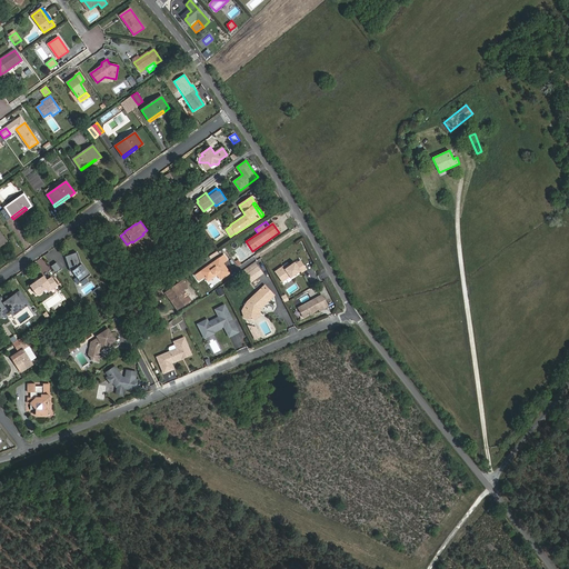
[(78,252),(66,257),(71,271),(72,271),(80,282),(90,275),(82,263),(81,265),(78,252)]
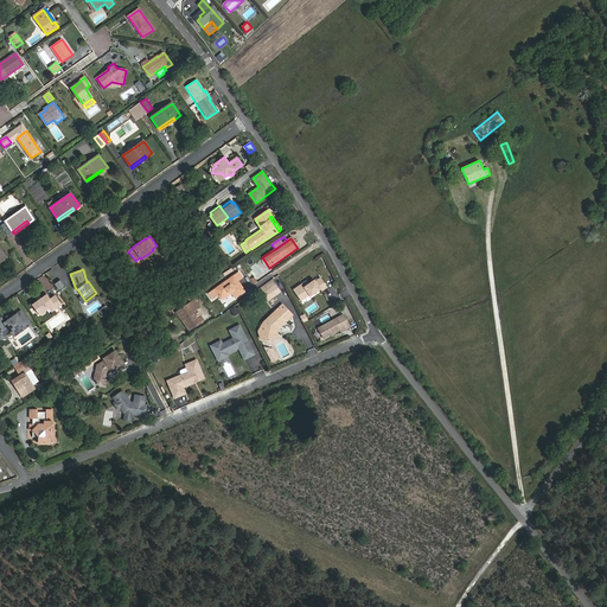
[(230,291),(232,293),(235,298),(244,291),(234,275),(215,289),(221,298),(230,291)]
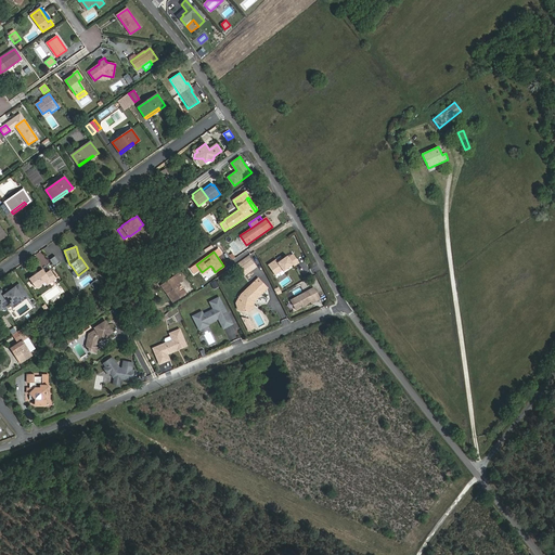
[(281,266),(284,270),(294,263),(295,266),(299,262),(294,253),(289,256),(288,255),(279,261),(276,258),(269,265),(273,271),(281,266)]
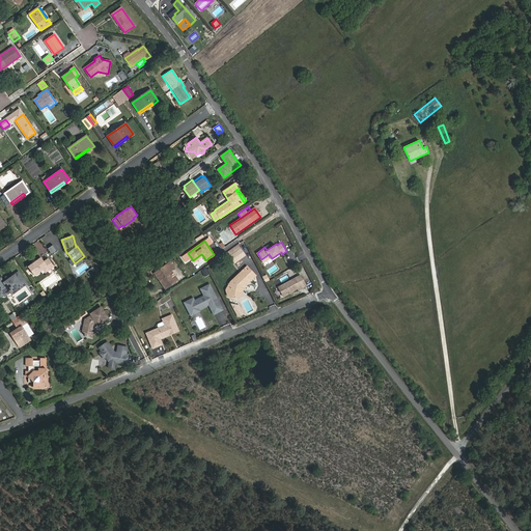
[(53,245),(48,248),(53,255),(58,251),(53,245)]
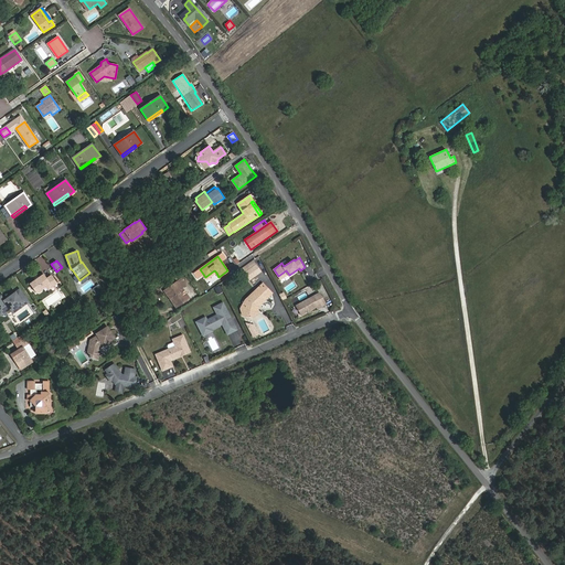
[(257,264),(244,273),(249,279),(262,270),(257,264)]
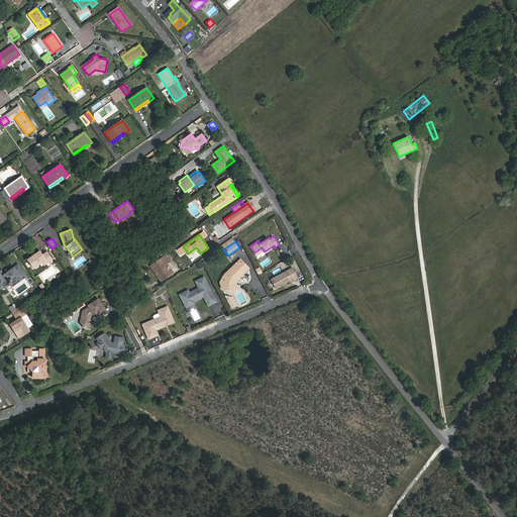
[(257,256),(265,251),(262,247),(254,252),(257,256)]
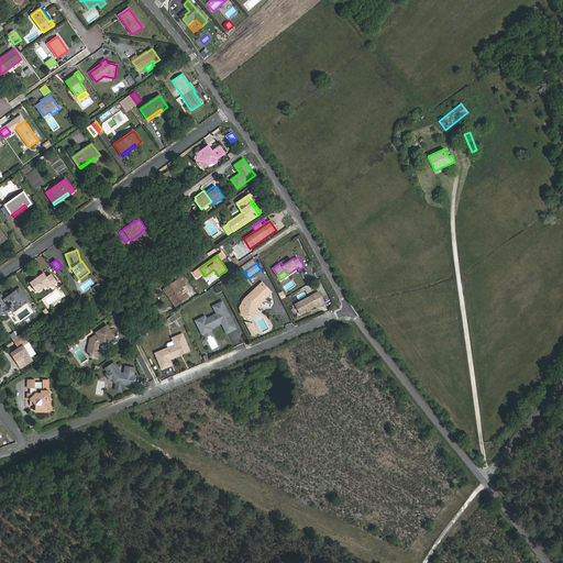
[(43,273),(30,283),(35,291),(36,290),(39,291),(41,289),(42,287),(46,284),(50,282),(53,285),(57,282),(52,274),(46,277),(43,273)]
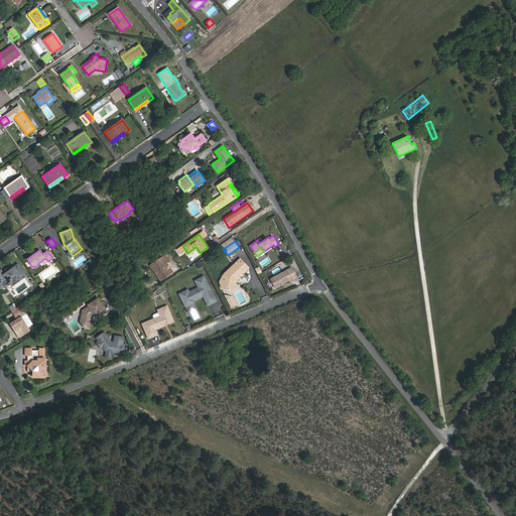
[(152,263),(163,278),(172,272),(166,262),(162,256),(152,263)]
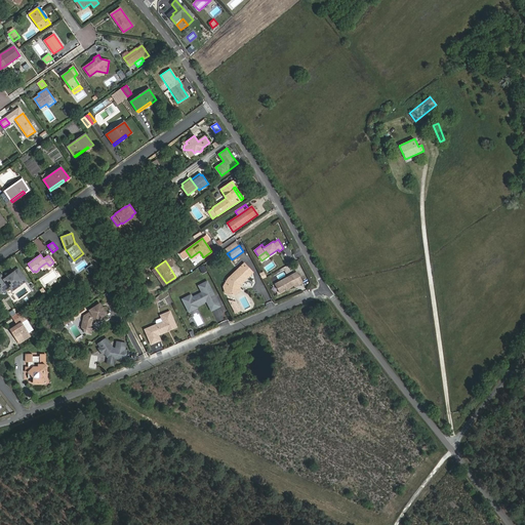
[(229,286),(224,287),(225,294),(236,295),(240,291),(239,287),(253,272),(244,264),(238,269),(240,271),(231,280),(229,286)]
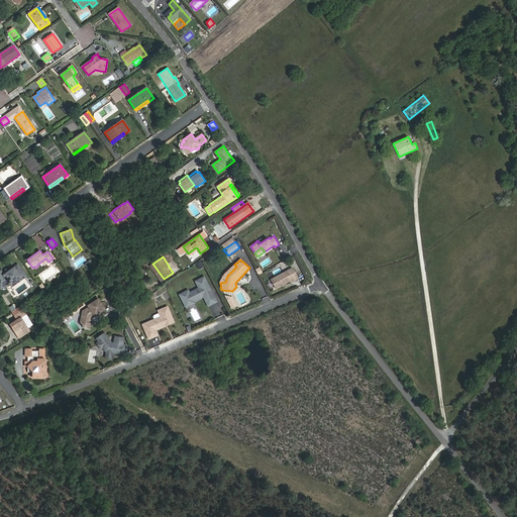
[(201,261),(196,264),(199,270),(204,267),(201,261)]
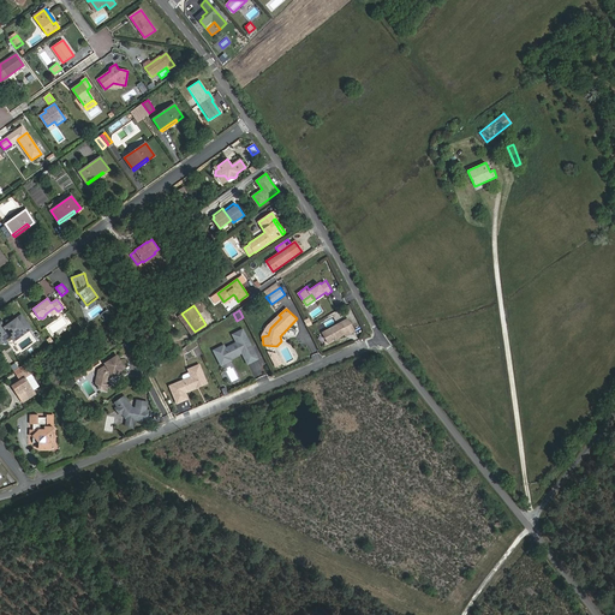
[(191,334),(195,332),(181,314),(179,316),(191,334)]
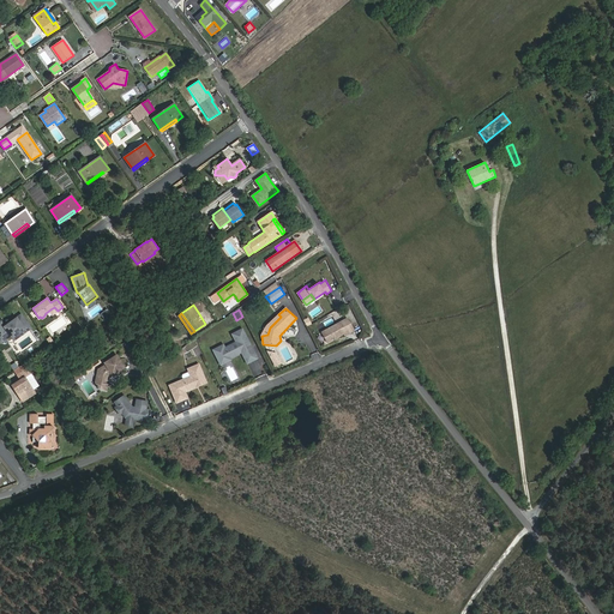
[(268,325),(262,336),(268,335),(270,327),(281,317),(278,314),(268,325)]
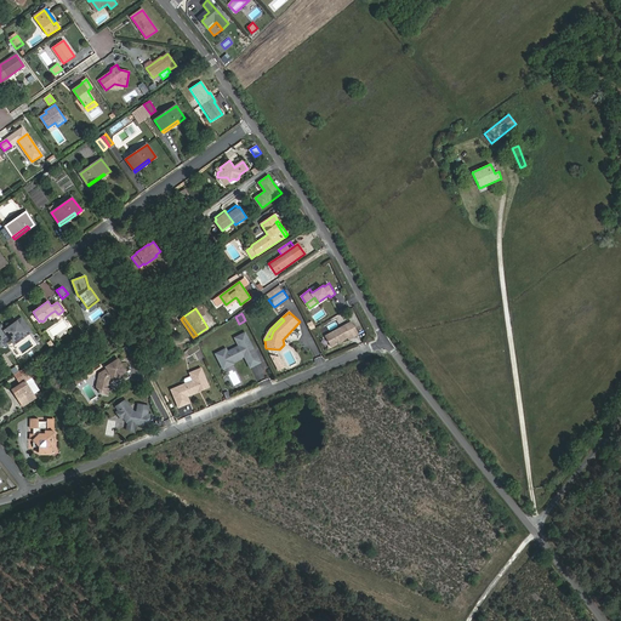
[(0,334),(1,336),(0,336),(0,345),(1,346),(4,345),(5,343),(6,342),(11,340),(16,336),(18,340),(30,331),(28,328),(22,319),(5,331),(1,326),(0,326),(0,334)]
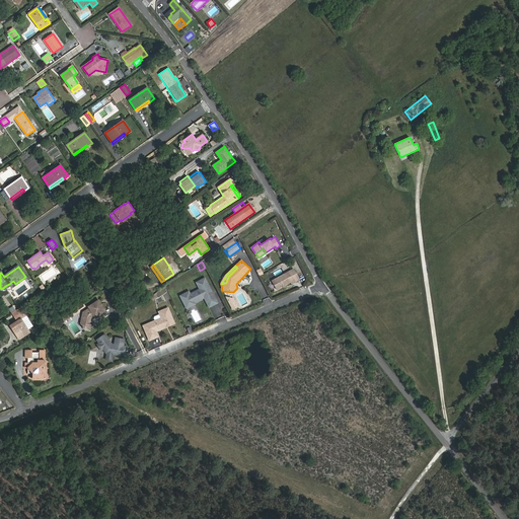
[(287,272),(273,280),(278,289),(283,286),(283,285),(285,284),(285,285),(292,281),(293,283),(296,281),(293,275),(290,277),(287,272)]
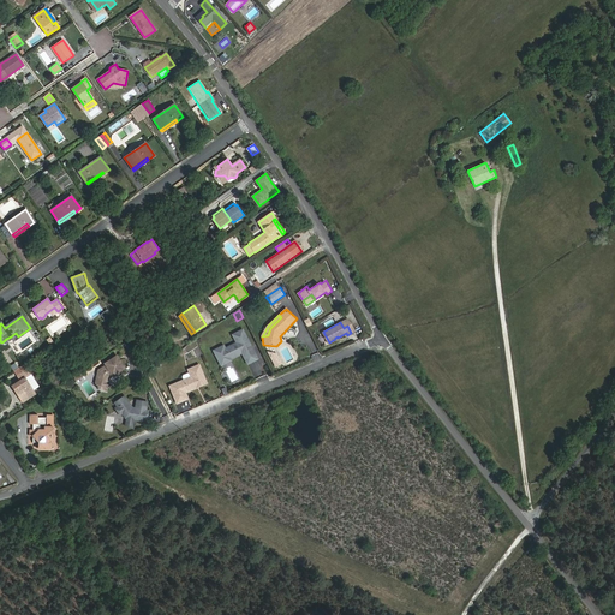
[(13,341),(19,338),(31,329),(30,328),(18,336),(16,333),(11,336),(10,336),(13,341)]
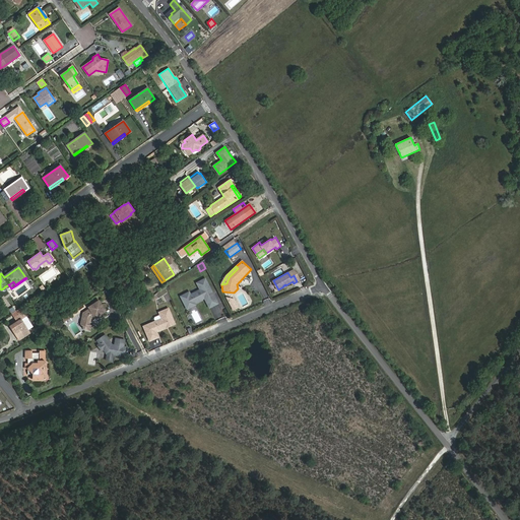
[(190,294),(182,298),(186,306),(194,301),(196,305),(203,301),(203,299),(206,297),(209,303),(216,299),(206,279),(197,284),(201,290),(192,296),(190,294)]
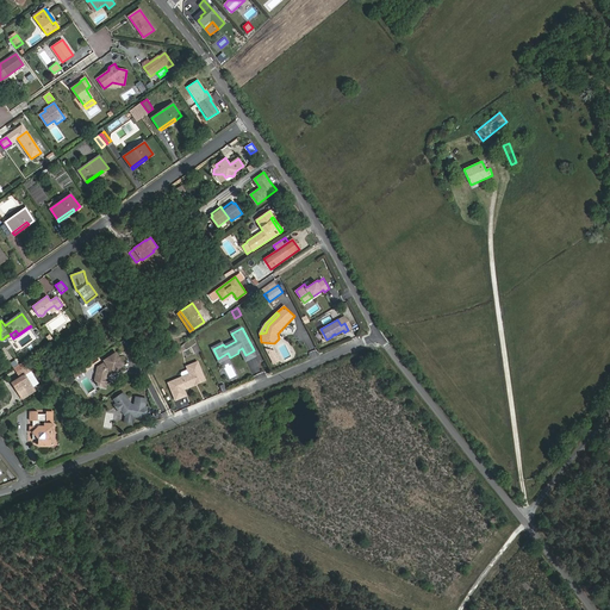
[(257,356),(254,350),(246,355),(242,348),(238,350),(238,353),(230,358),(228,353),(218,359),(221,363),(242,353),(247,362),(257,356)]
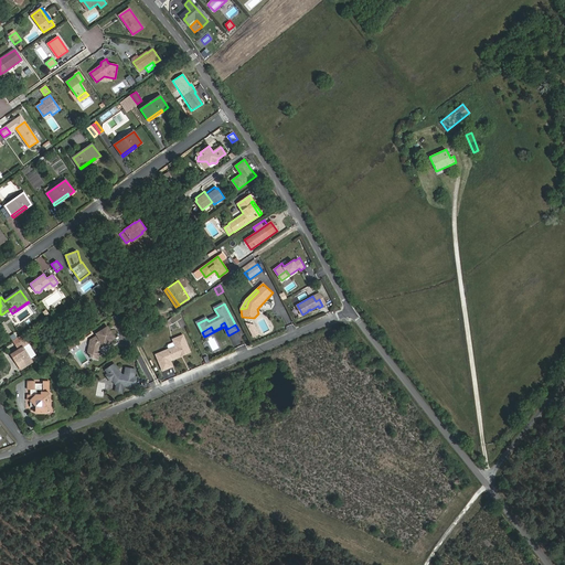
[(255,326),(247,323),(255,338),(259,334),(255,326)]
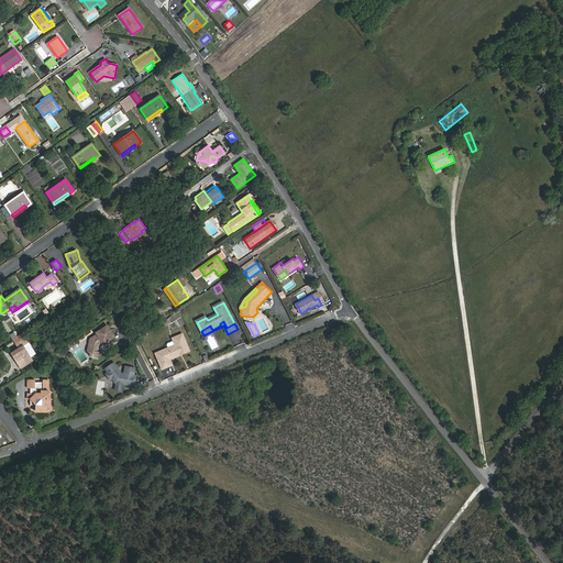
[(99,342),(101,343),(102,344),(108,341),(108,339),(112,335),(106,326),(95,333),(96,334),(89,340),(86,351),(89,355),(88,356),(90,359),(94,360),(97,360),(98,357),(98,359),(100,354),(99,349),(100,345),(99,344),(98,343),(99,342)]
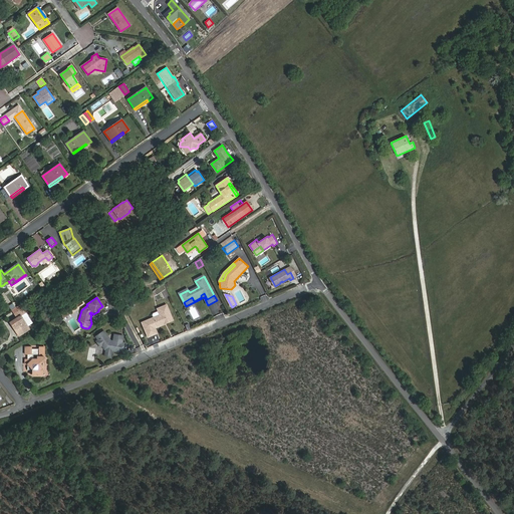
[(15,314),(23,309),(20,305),(12,310),(15,314)]
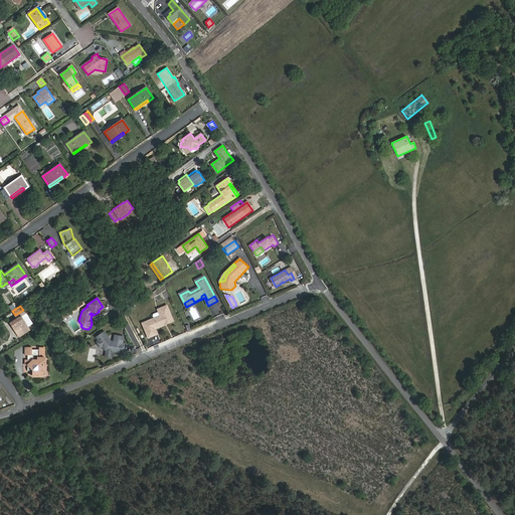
[(154,319),(155,321),(143,326),(149,339),(154,337),(152,331),(156,329),(165,325),(164,323),(173,319),(167,306),(158,310),(159,313),(154,315),(153,317),(154,319)]
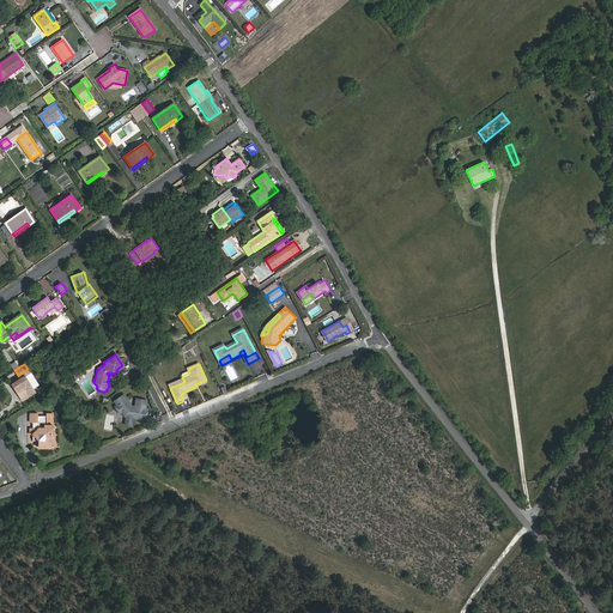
[(23,400),(35,393),(24,376),(30,372),(28,369),(18,375),(20,378),(12,384),(23,400)]
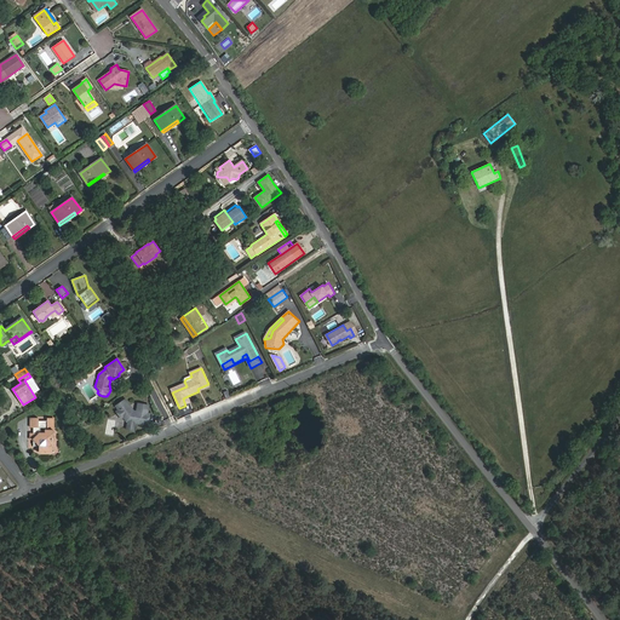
[(125,400),(116,406),(120,411),(119,411),(116,413),(121,419),(124,418),(127,423),(130,424),(128,426),(136,428),(136,425),(137,423),(139,424),(141,425),(149,426),(150,415),(148,415),(149,407),(139,405),(137,413),(133,412),(125,400)]
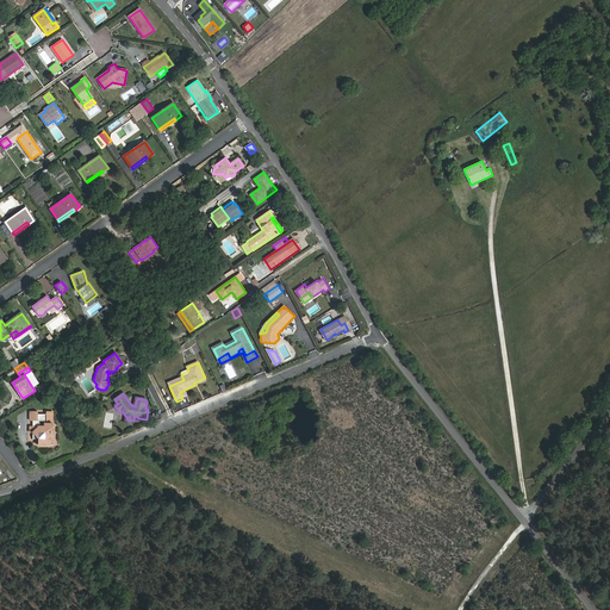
[(47,427),(53,427),(53,411),(47,411),(47,415),(38,415),(38,411),(30,411),(29,421),(32,421),(32,427),(29,427),(29,433),(32,433),(32,439),(38,439),(38,446),(44,446),(51,439),(48,434),(47,433),(47,427)]
